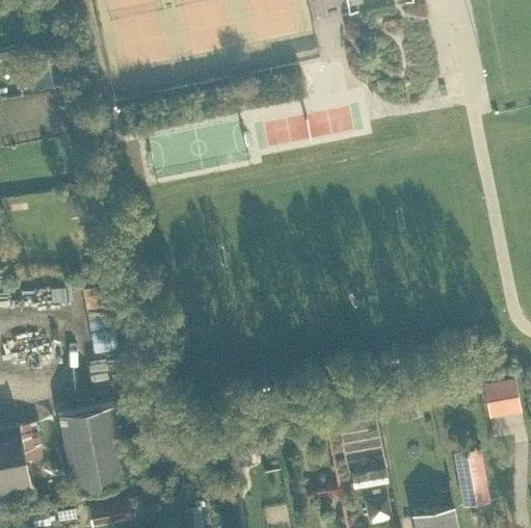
[(413,0),(345,0),(349,17),(414,3),(413,0)]
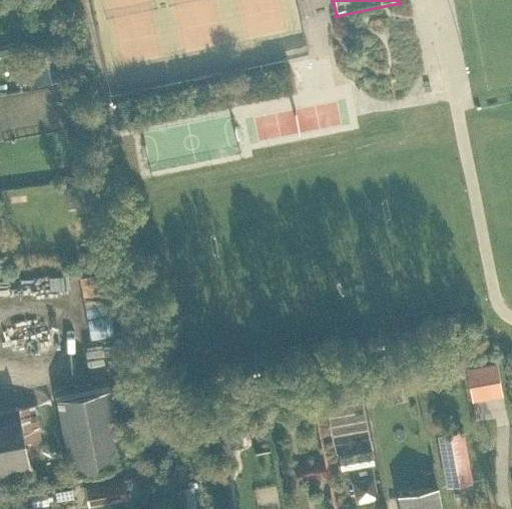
[(40,66),(45,87),(58,85),(52,56),(39,59),(40,66)]
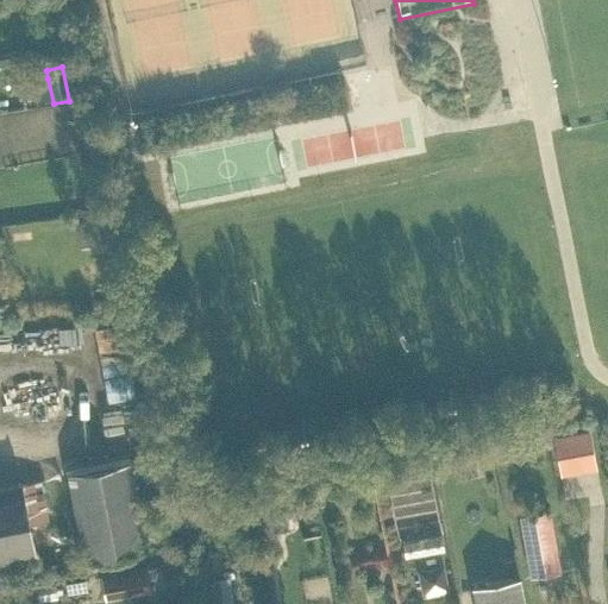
[(553,440),(561,479),(597,472),(589,433),(553,440)]
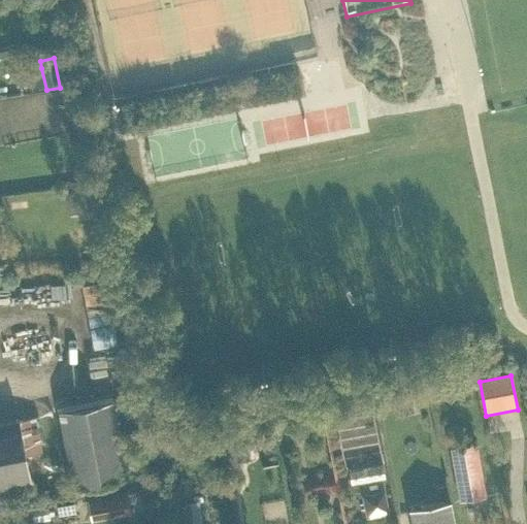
[(74,489),(127,479),(112,404),(59,416),(74,489)]
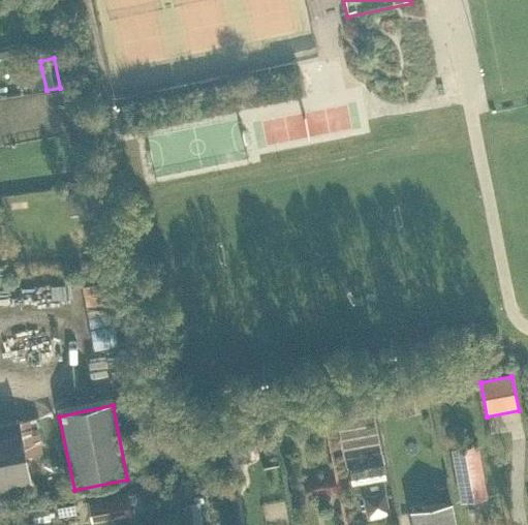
[(0,491),(31,485),(26,458),(42,455),(36,422),(19,425),(0,428),(0,491)]
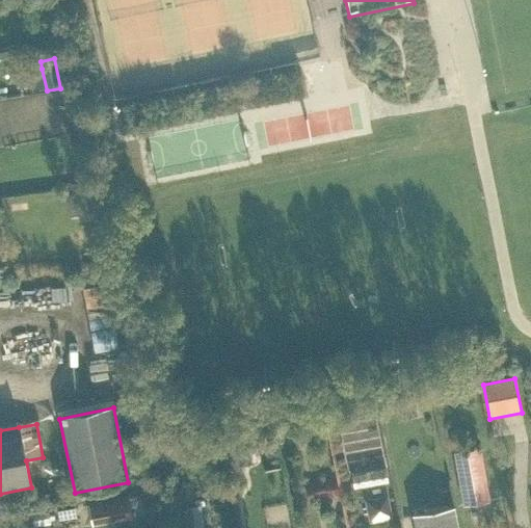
[(280,438),(295,436),(294,424),(279,426),(280,438)]
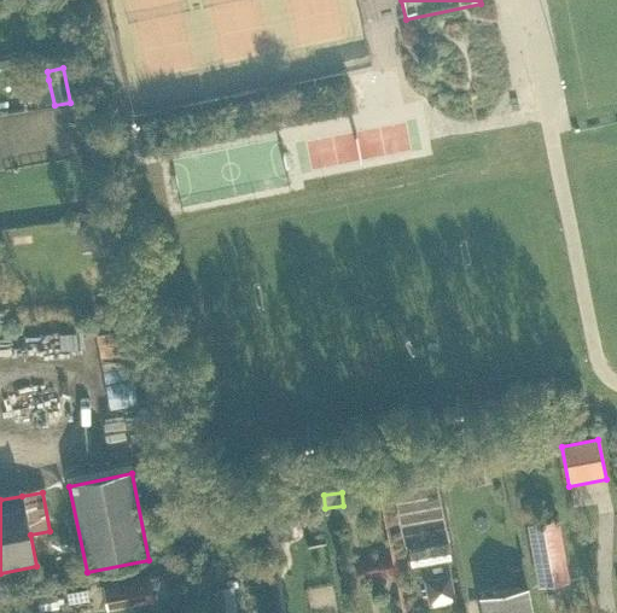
[(570,585),(558,521),(527,526),(537,590),(570,585)]
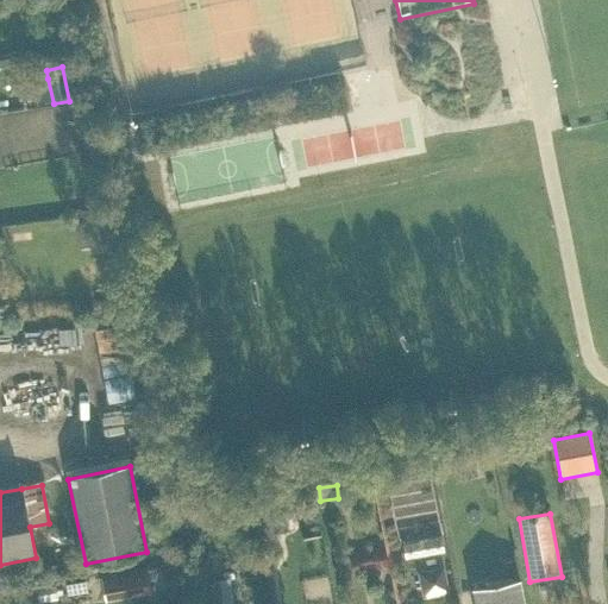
[(418,576),(424,602),(450,596),(444,570),(418,576)]
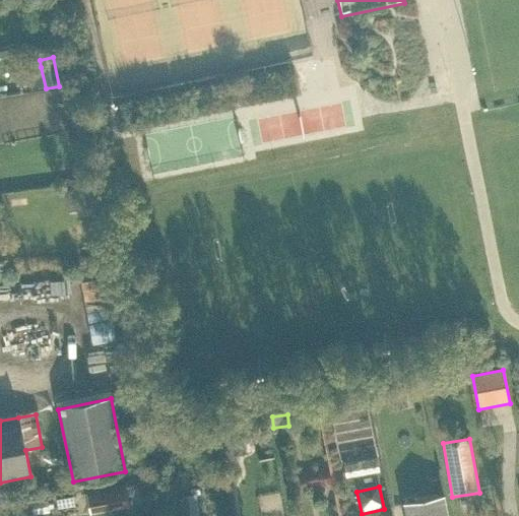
[(86,497),(90,515),(129,507),(125,489),(86,497)]
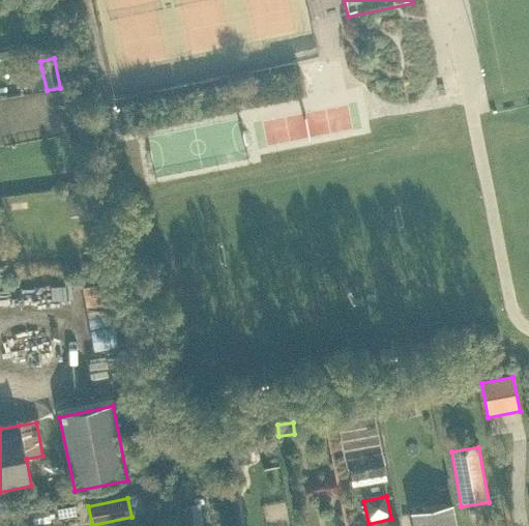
[(411,515),(412,525),(454,525),(451,506),(411,515)]
